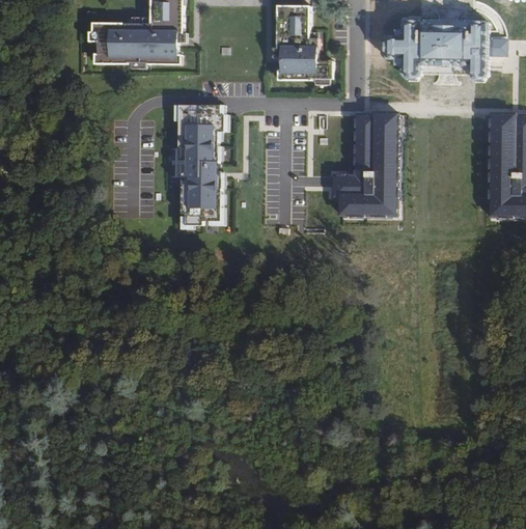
[(119,22),(88,22),(88,30),(84,30),(84,44),(95,44),(95,53),(90,53),(90,65),(127,65),(127,64),(128,64),(128,68),(143,68),(143,64),(144,64),(144,65),(181,65),(181,53),(176,53),(176,43),(185,43),(185,32),(182,32),(182,0),(146,0),(147,17),(128,17),(128,23),(119,23),(119,22)]
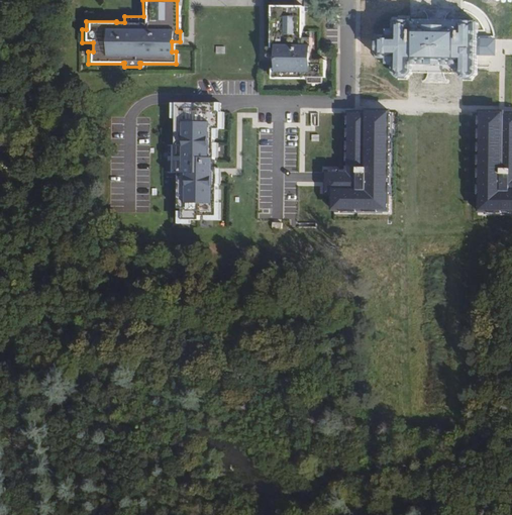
[(278,2),(268,1),(268,46),(265,46),(265,57),(273,58),(273,68),(269,68),(269,80),(304,80),(304,77),(305,77),(305,84),(321,84),(321,77),(323,77),(323,60),(309,60),(309,37),(302,37),(302,5),(278,4),(278,2)]
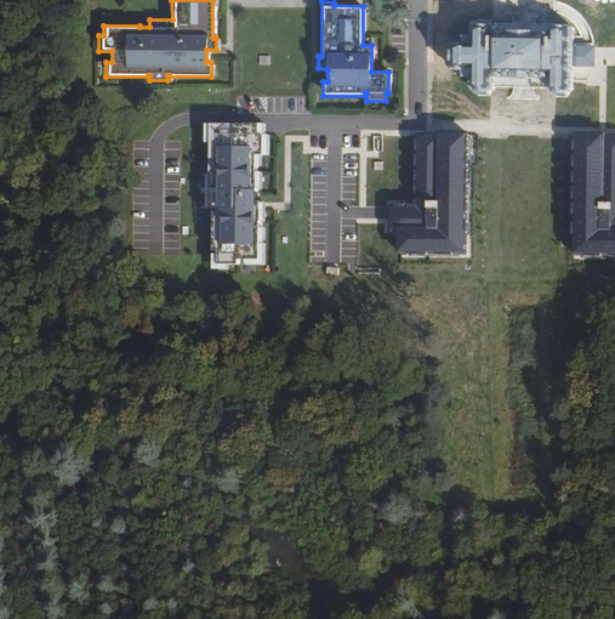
[(570,87),(571,27),(568,27),(568,24),(554,23),(554,27),(551,27),(551,22),(491,21),(491,27),(489,27),(489,22),(476,22),(476,26),(472,26),(472,35),(463,35),(463,43),(453,43),(453,45),(450,45),(449,66),(451,66),(451,68),(463,68),(463,75),(471,75),(471,87),(474,91),(474,94),(487,94),(487,90),(490,86),(548,87),(553,95),(567,95),(570,87)]
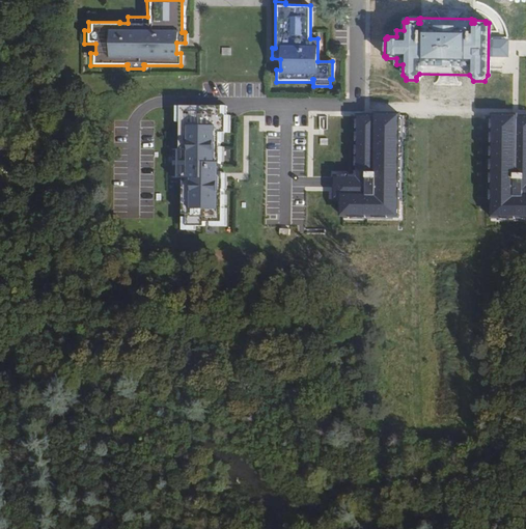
[(229,104),(177,104),(177,131),(155,131),(154,214),(185,214),(184,224),(232,224),(233,182),(228,182),(229,104)]
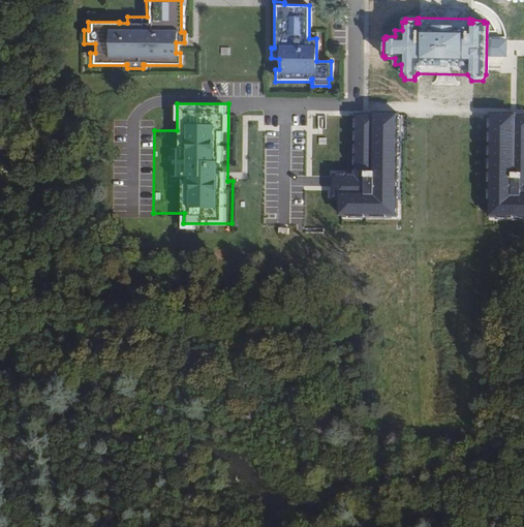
[(393,113),(349,113),(348,172),(330,172),(329,196),(336,196),(335,216),(392,217),(393,113)]
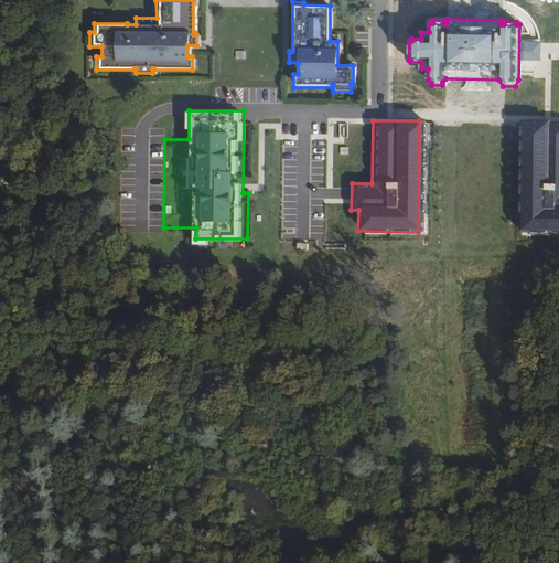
[(558,120),(519,120),(518,231),(558,231),(558,120)]
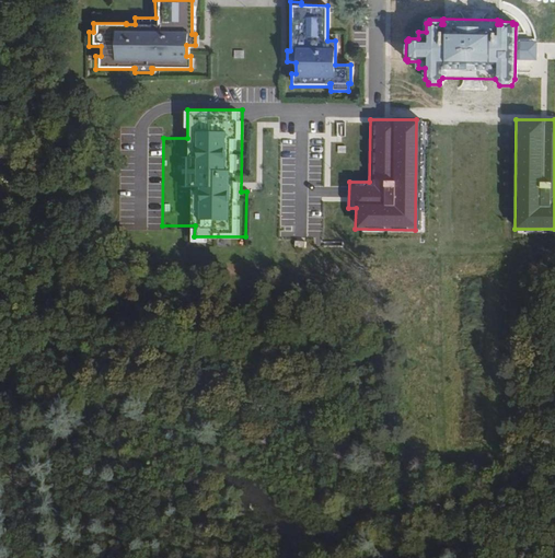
All buildings are outlined.
